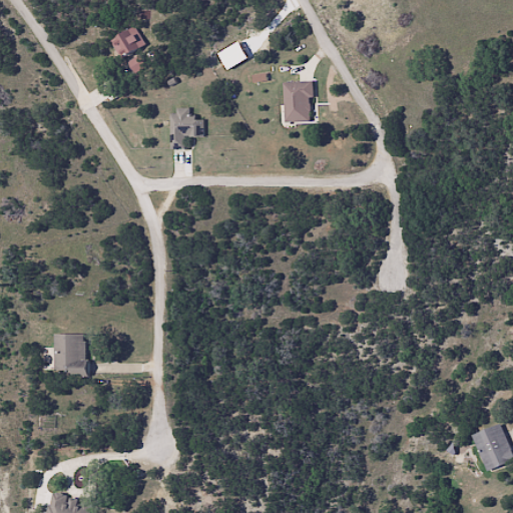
[(144,45),(134,27),(109,40),(119,59),(144,45)]
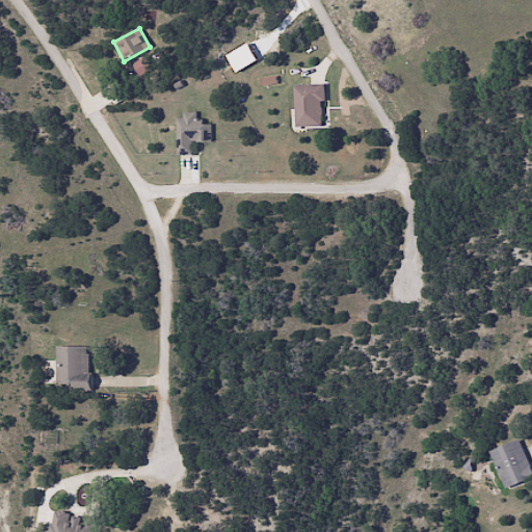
[(139,77),(152,68),(143,56),(131,65),(139,77)]
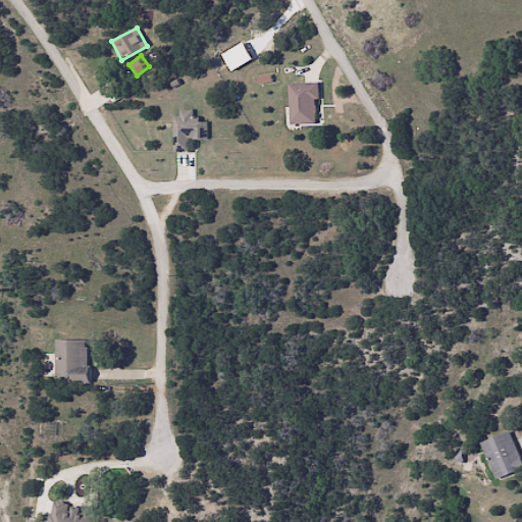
[(315,124),(315,85),(288,85),(288,124),(315,124)]
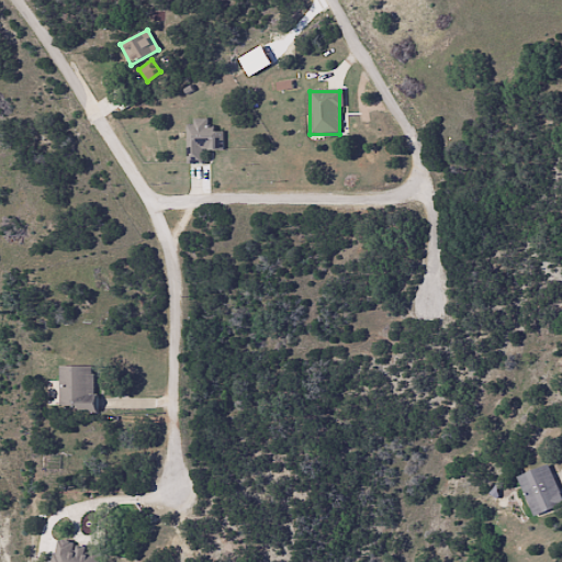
[(206,120),(184,120),(186,164),(202,164),(202,150),(222,150),(222,130),(208,130),(206,120)]
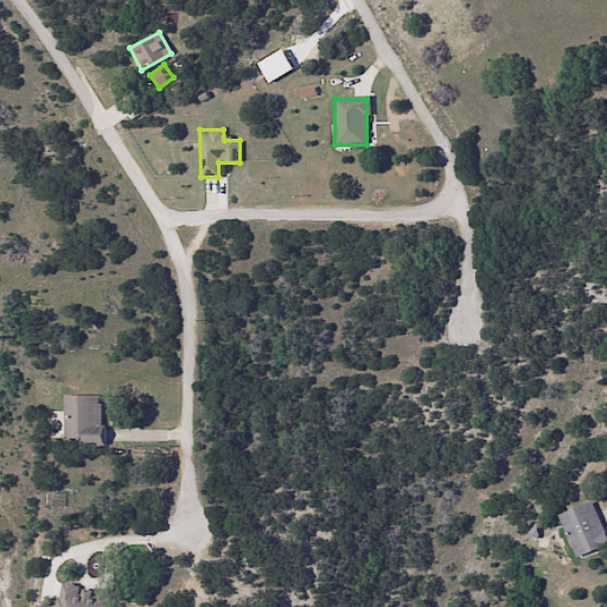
[(100,442),(100,396),(62,396),(62,442),(100,442)]
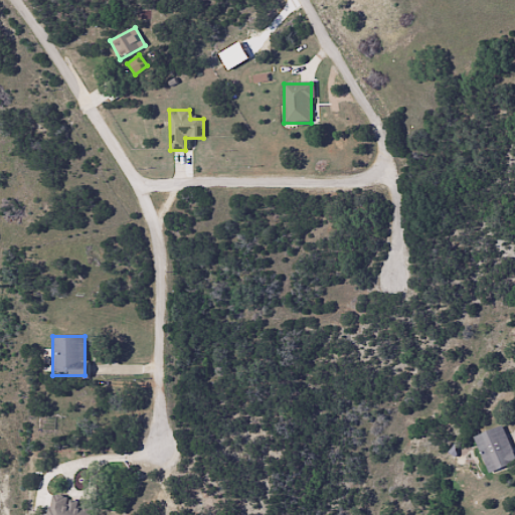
[(474,437),(486,473),(514,464),(514,463),(503,426),(474,437)]
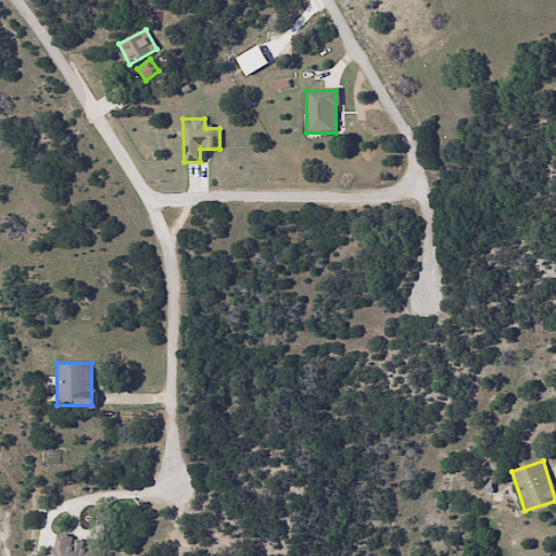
[(96,555),(98,542),(53,536),(50,555),(96,555)]
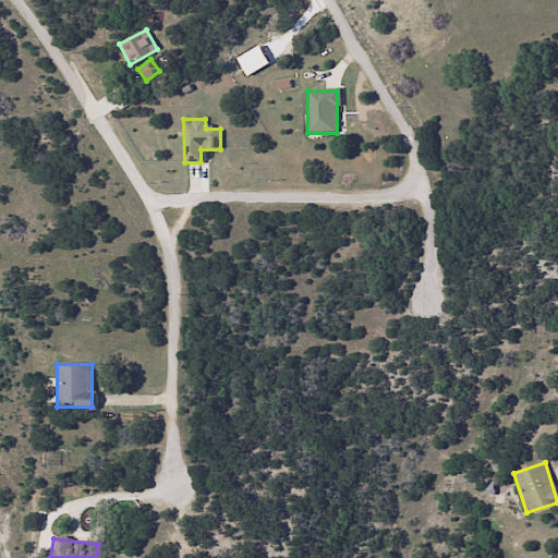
All buildings are outlined.
